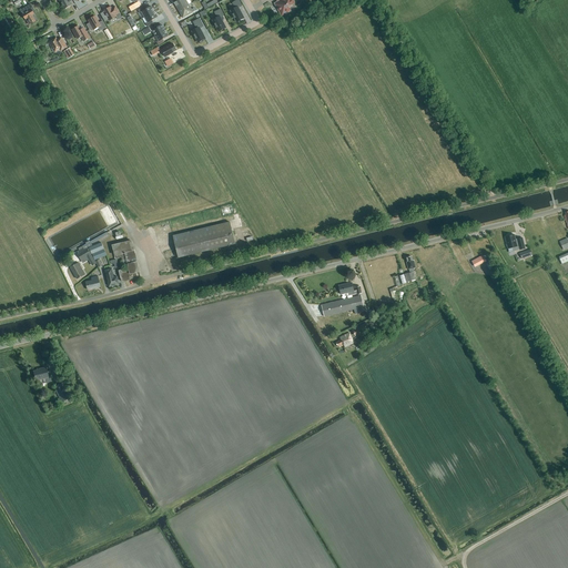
[(58,0),(64,10),(72,4),(70,2),(73,0),(72,0),(58,0)]
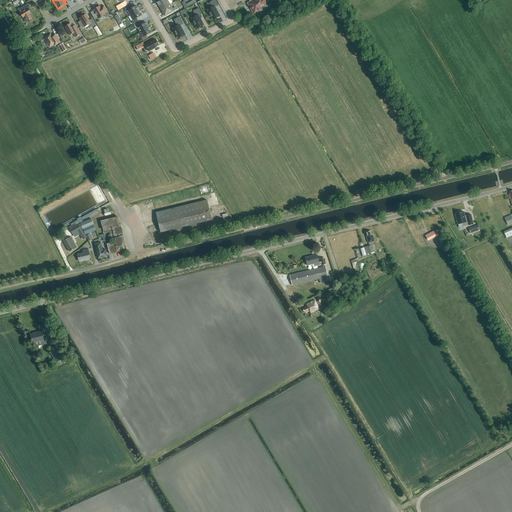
[(161,10),(170,4),(167,0),(161,0),(157,3),(161,10)]
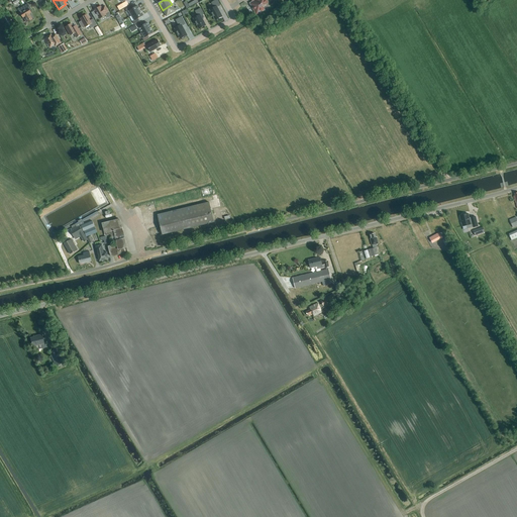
[(214,7),(210,9),(216,20),(222,16),(217,7),(221,5),(218,0),(215,0),(212,2),(214,7)]
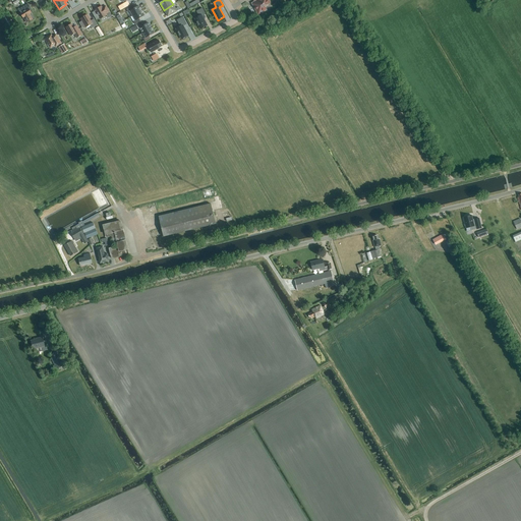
[(254,0),(255,2),(252,4),(256,10),(258,13),(266,9),(265,7),(265,6),(268,4),(270,3),(267,0),(254,0)]
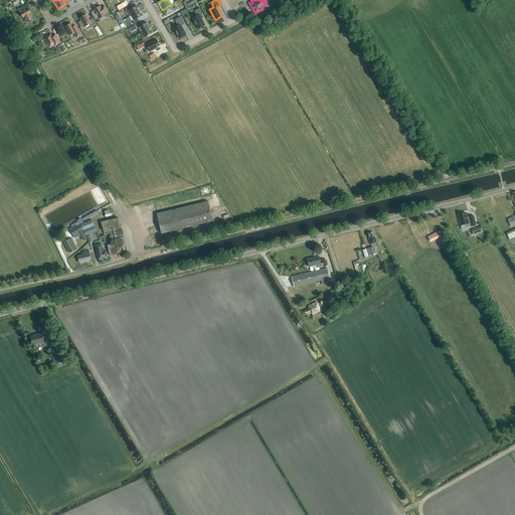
[(33,18),(30,13),(31,13),(28,9),(30,8),(27,4),(18,10),(21,13),(20,13),(23,18),(23,17),(26,22),(27,21),(28,22),(32,19),(32,18),(33,18)]
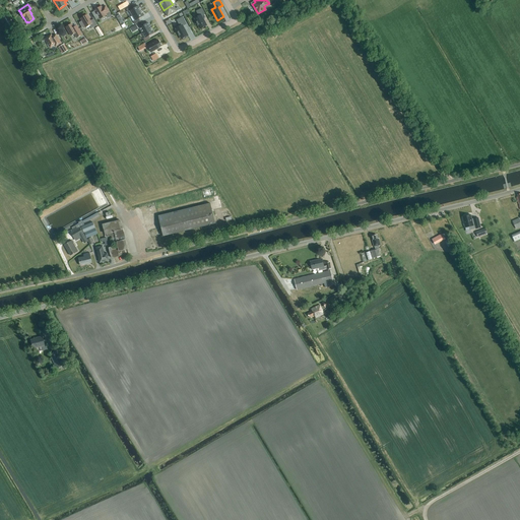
[(173,4),(164,10),(168,16),(180,10),(178,7),(176,9),(173,4)]
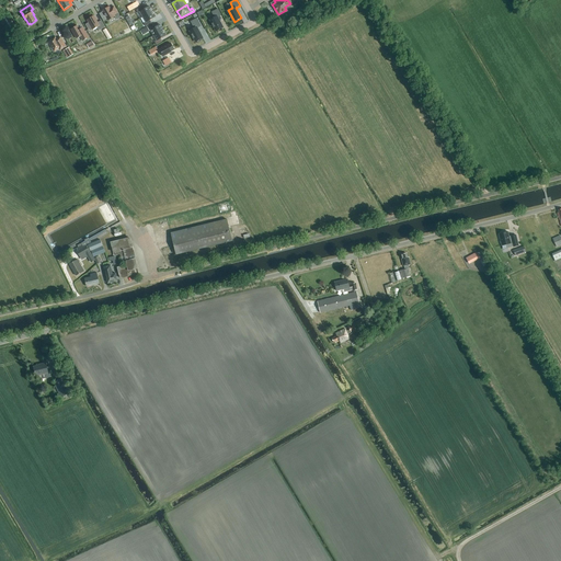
[(110,7),(102,11),(103,12),(100,14),(103,21),(106,19),(109,21),(115,16),(116,20),(121,18),(116,10),(112,12),(110,7)]
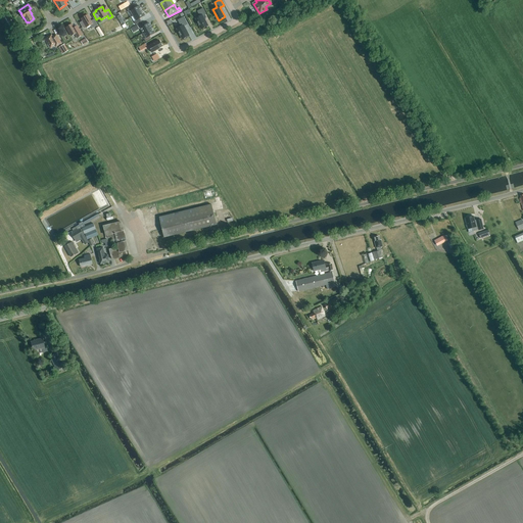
[(133,6),(127,9),(129,12),(131,11),(134,15),(142,11),(139,6),(134,9),(133,6)]
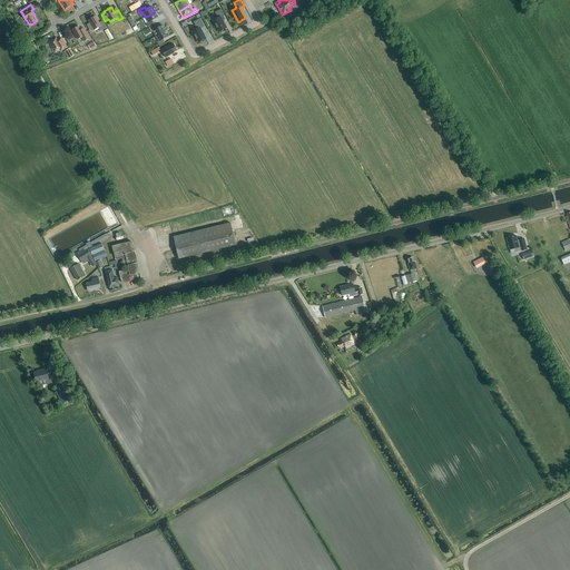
[(218,18),(213,20),(219,32),(227,28),(222,18),(225,16),(222,9),(215,12),(218,18)]
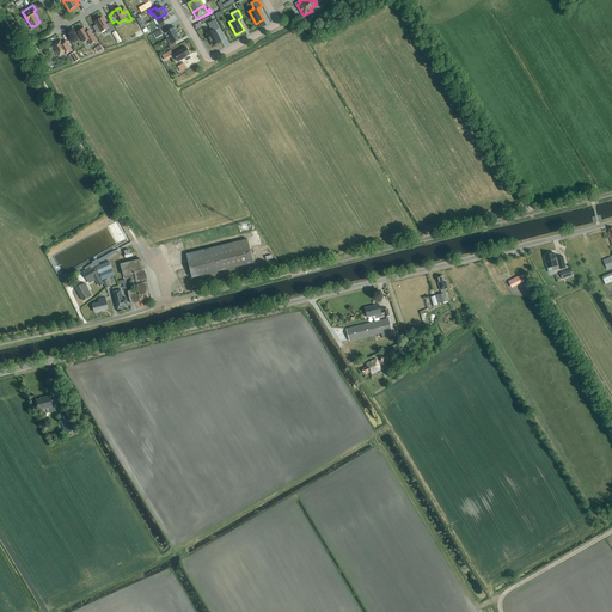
[(166,13),(157,18),(159,24),(157,25),(159,29),(165,25),(164,23),(169,19),(166,13)]
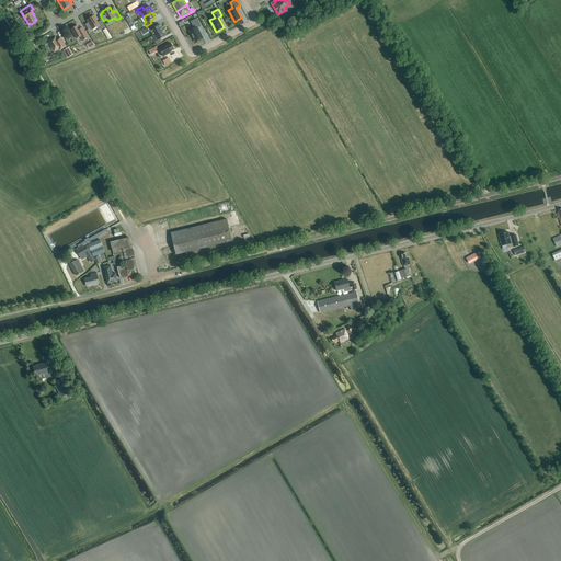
[(98,23),(93,16),(87,20),(89,23),(86,24),(89,31),(92,29),(93,30),(96,27),(99,31),(105,27),(101,21),(98,23)]
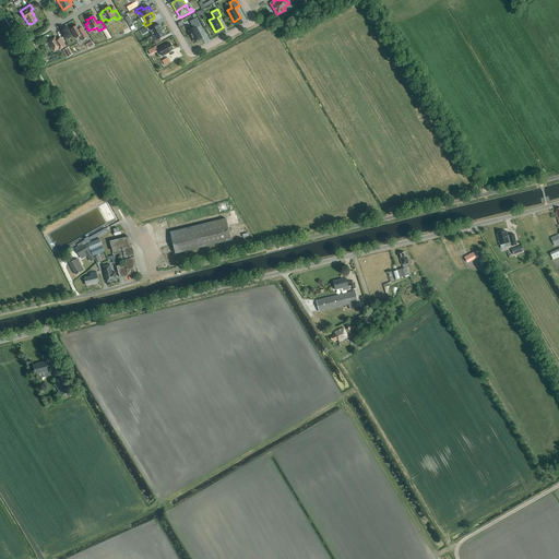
[(193,28),(189,31),(195,43),(202,38),(197,28),(200,26),(197,19),(190,22),(193,28)]
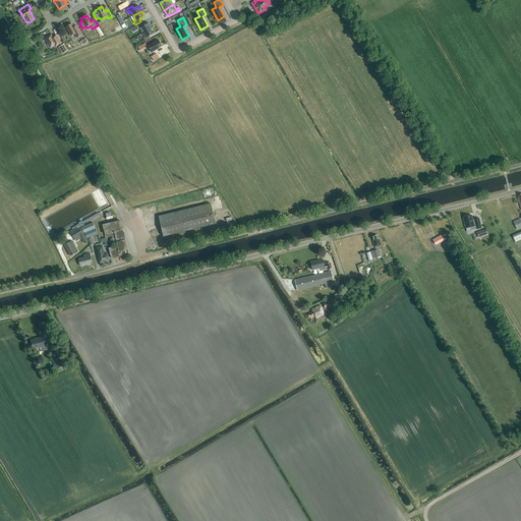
[(149,23),(140,29),(142,33),(152,29),(149,23)]
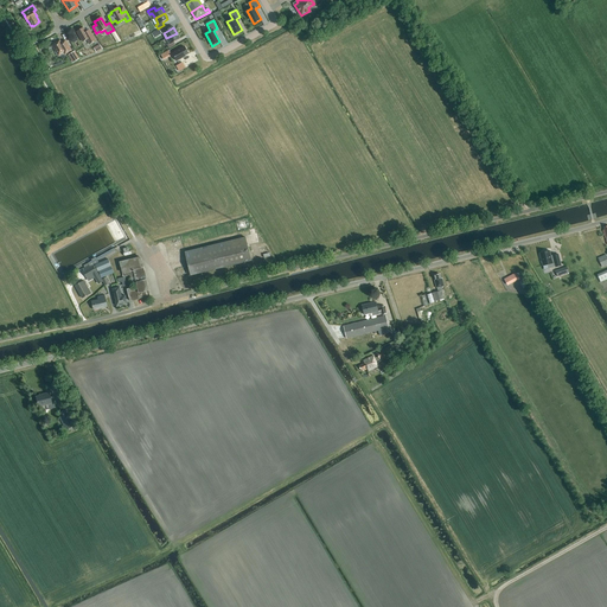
[(87,32),(84,29),(77,32),(83,42),(87,40),(89,45),(96,40),(89,30),(87,32)]
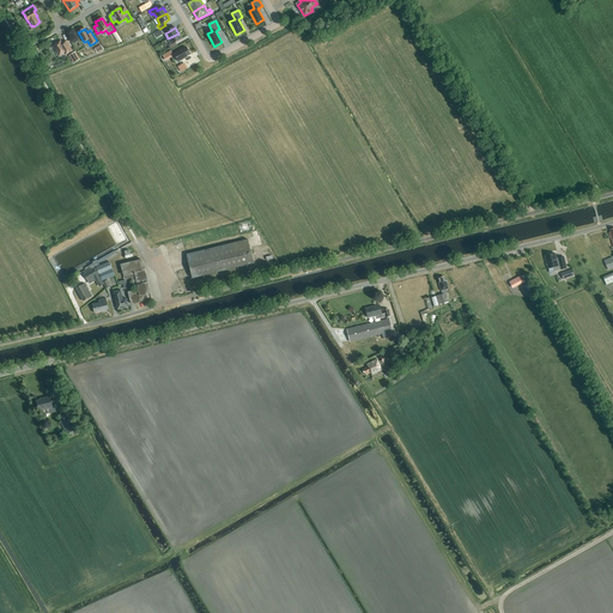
[(122,42),(116,31),(113,34),(119,44),(122,42)]
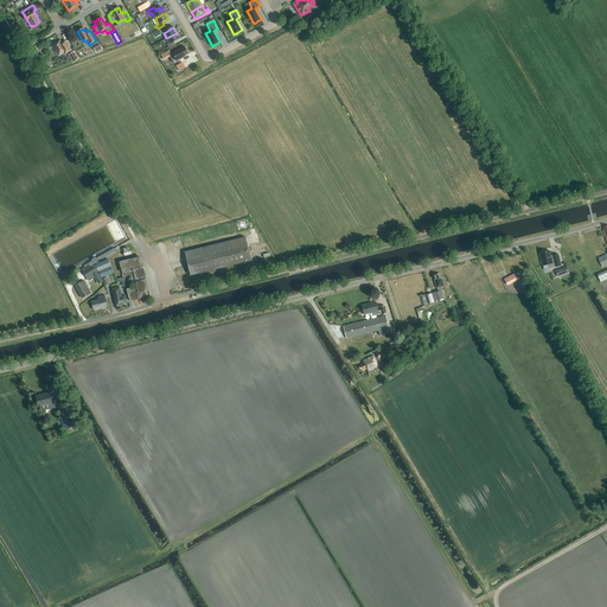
[(177,33),(166,38),(170,44),(167,45),(170,49),(176,45),(173,42),(179,39),(177,33)]
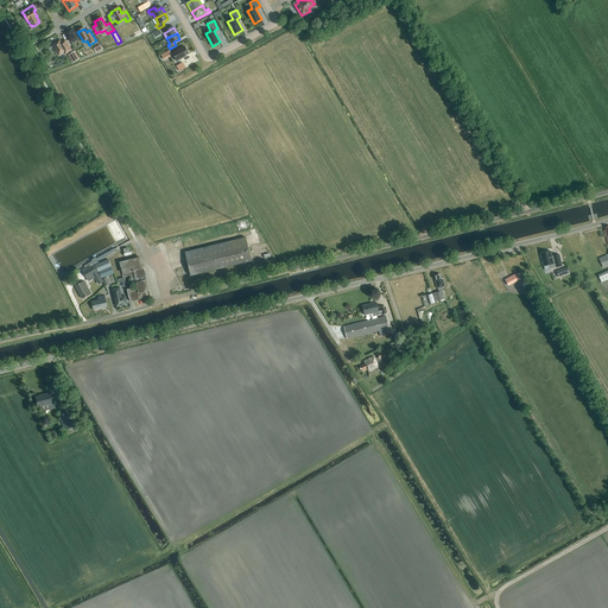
[(67,54),(71,51),(65,40),(61,43),(59,40),(52,45),(56,52),(55,52),(57,56),(58,55),(58,56),(65,51),(67,54)]
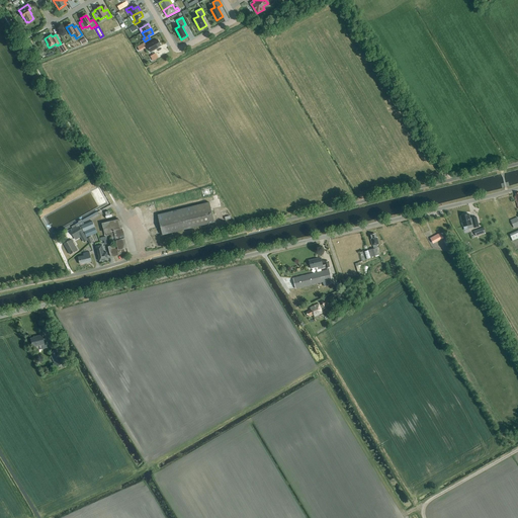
[(154,41),(147,46),(151,53),(158,49),(158,48),(161,47),(158,40),(155,42),(154,41)]
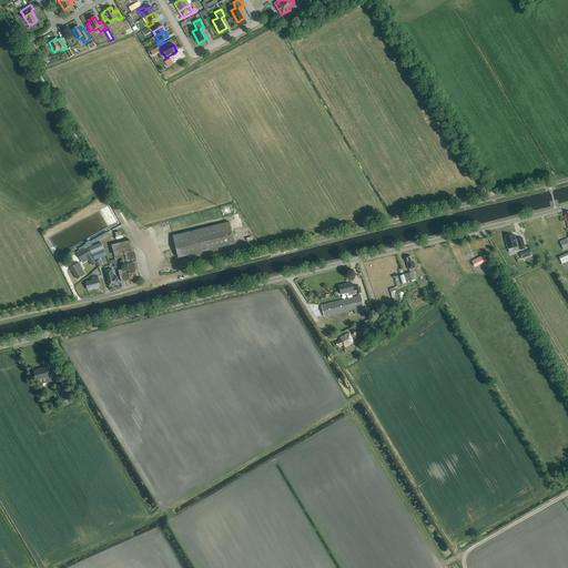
[(74,54),(71,48),(66,51),(69,58),(74,54)]
